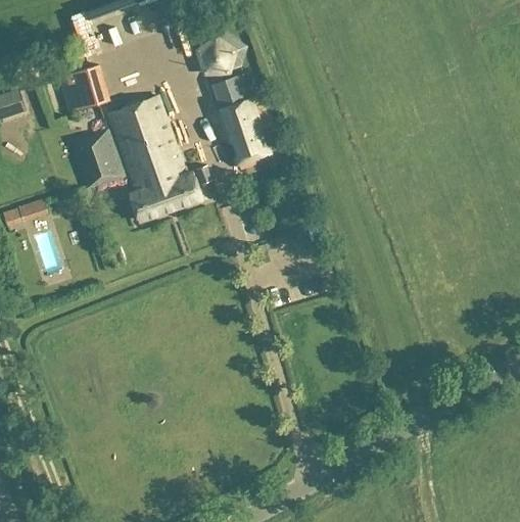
[(208,70),(228,72),(234,52),(218,41),(202,52),(208,70)]
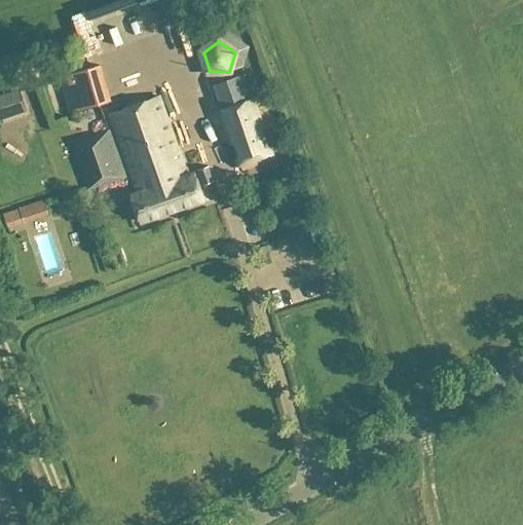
[(69,76),(80,112),(111,102),(101,66),(69,76)]
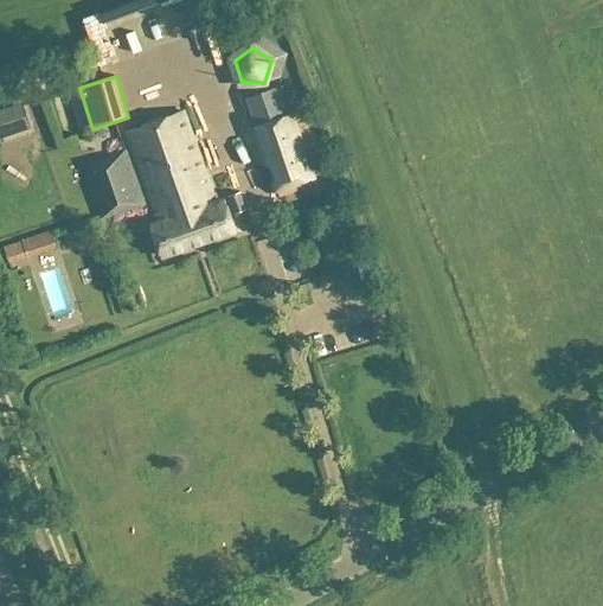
[(294,113),(284,85),(249,99),(258,126),(257,126),(263,146),(256,150),(262,166),(270,163),(274,165),(280,180),(277,186),(281,196),(288,195),(290,201),(326,189),(324,182),(329,180),(305,109),(294,113)]
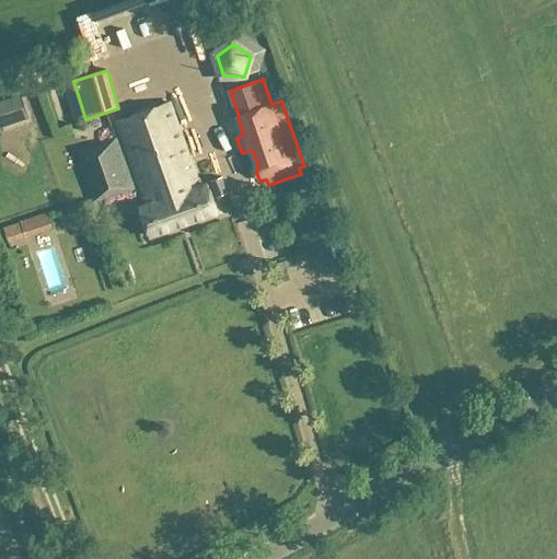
[(116,124),(146,205),(139,207),(151,239),(219,216),(208,184),(201,186),(173,104),(116,124)]
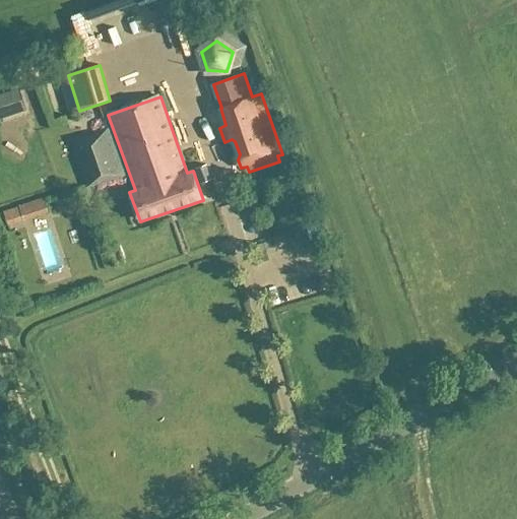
[(109,131),(72,143),(87,189),(124,177),(109,131)]
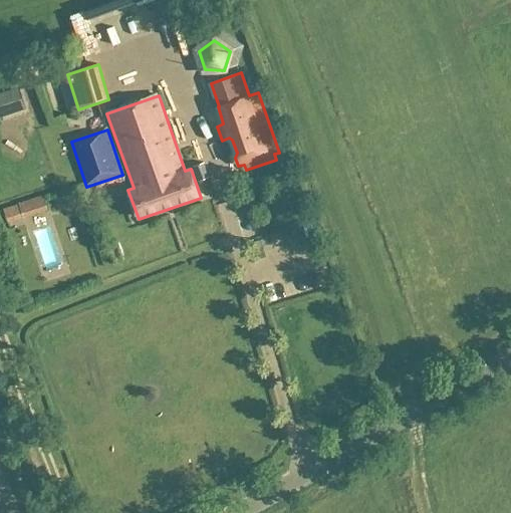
[(200,182),(210,178),(205,163),(195,167),(200,182)]
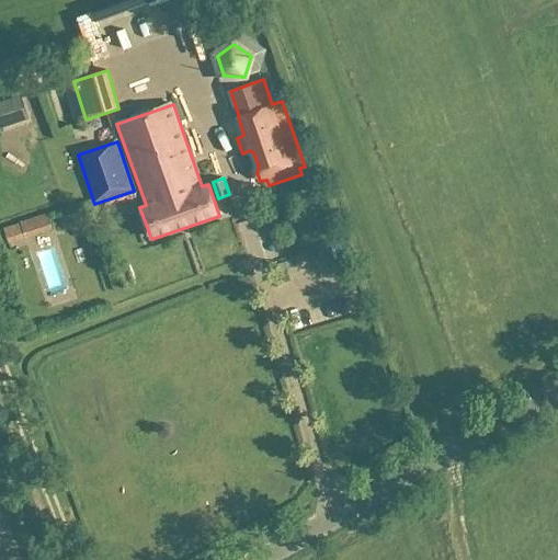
[(53,210),(26,217),(31,236),(57,229),(53,210)]
